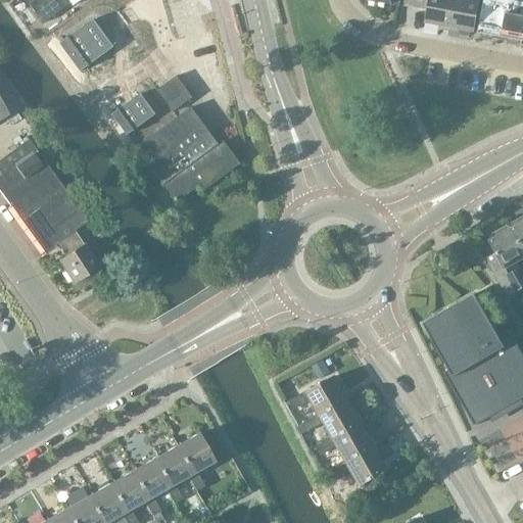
[(35,0),(29,5),(30,5),(43,22),(63,7),(57,0),(35,0)]
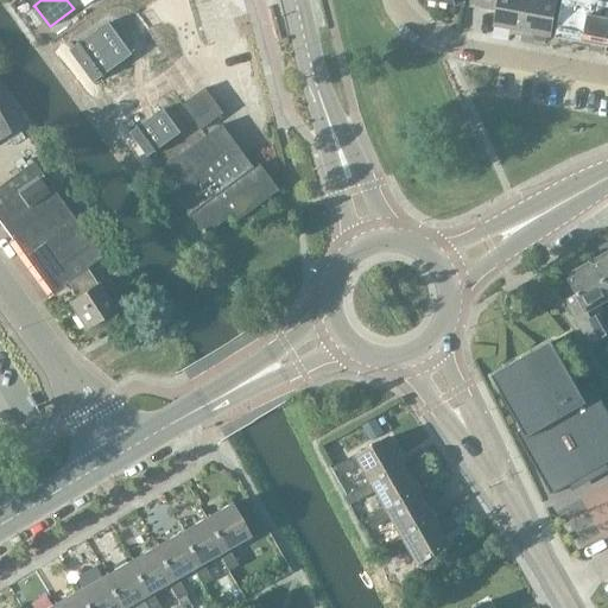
[(524,33),(530,0),(470,0),(470,7),(496,12),(494,27),(524,33)]
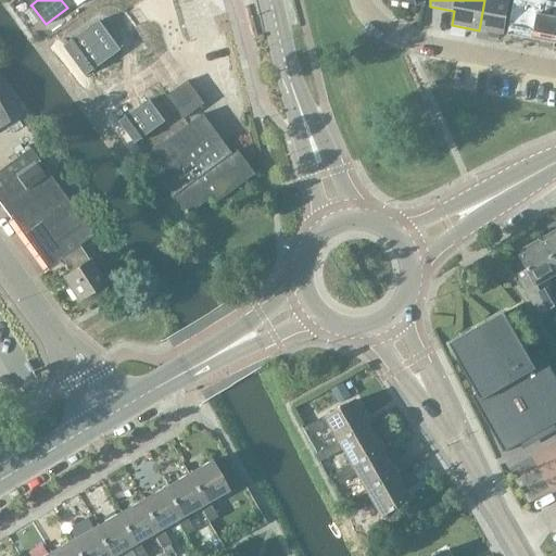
[(484,0),(479,30),(489,32),(490,38),(498,39),(502,35),(504,35),(510,0),(484,0)]
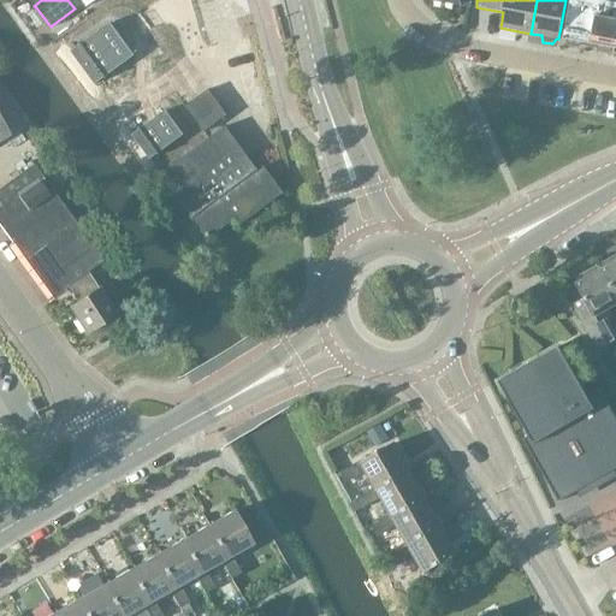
[(569,0),(569,1),(572,3),(564,40),(567,41),(566,43),(568,46),(579,48),(581,47),(582,43),(590,46),(598,0),(569,0)]
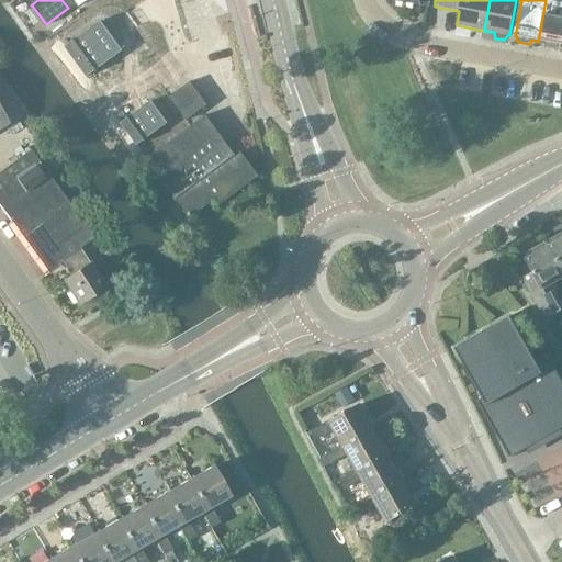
[(561,0),(546,0),(538,42),(546,43),(544,46),(547,48),(557,51),(559,48),(560,45),(561,45),(561,0)]
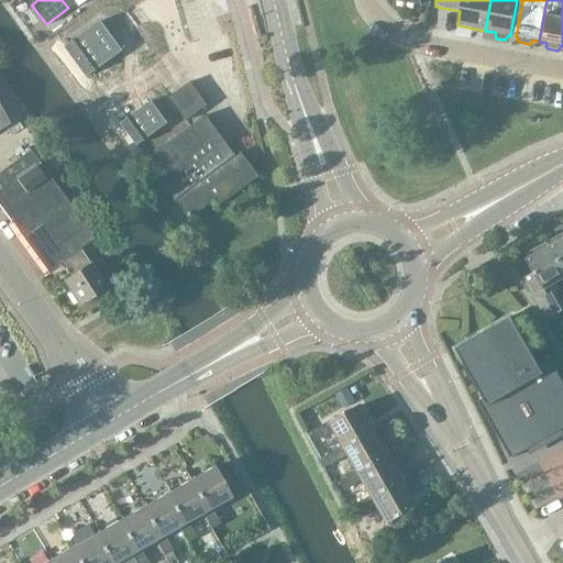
[(87,78),(122,52),(100,22),(65,48),(87,78)]
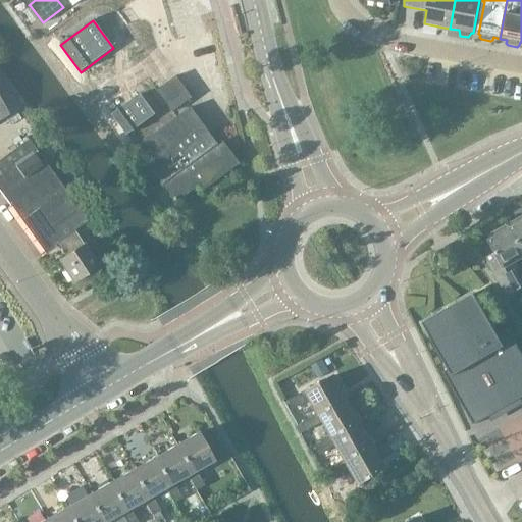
[(175,76),(157,91),(156,91),(172,113),(192,98),(175,76)]
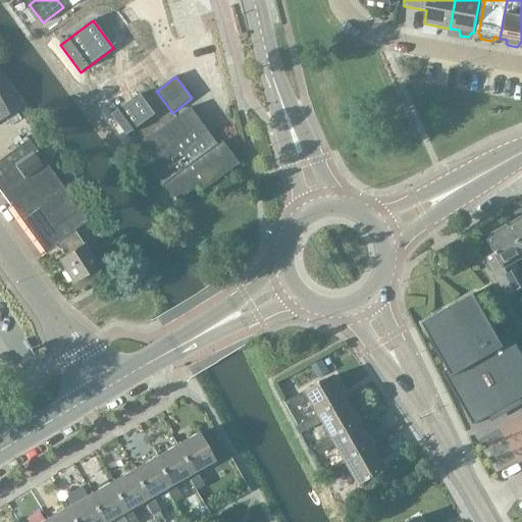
[(127,136),(155,115),(140,95),(112,115),(127,136)]
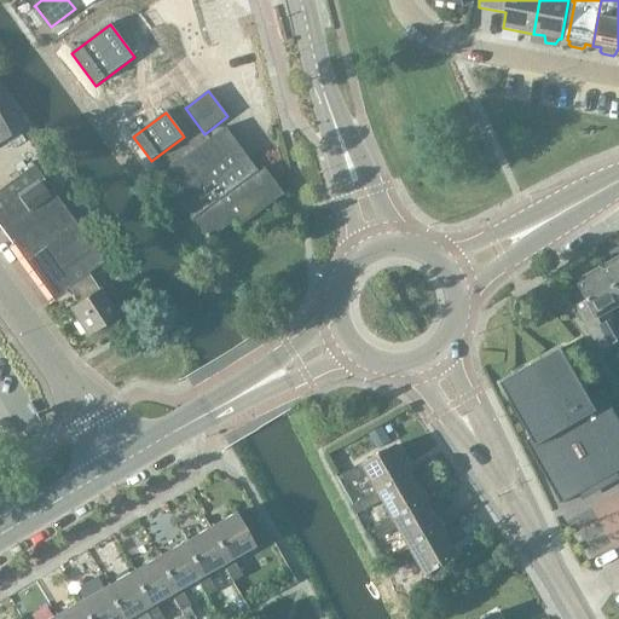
[(209,242),(273,195),(225,128),(161,175),(209,242)]
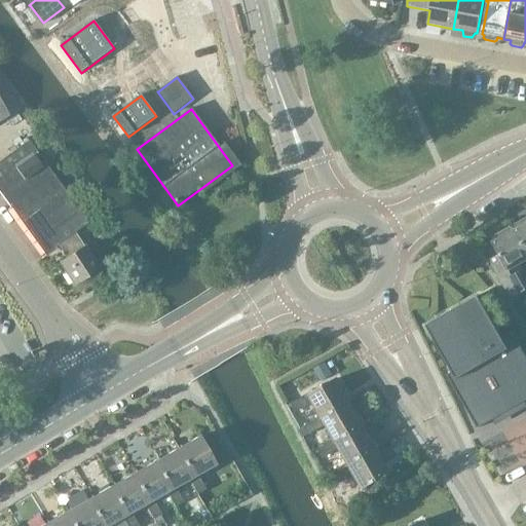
[(54,250),(61,245),(60,243),(72,234),(73,235),(86,225),(28,142),(0,161),(0,196),(9,210),(12,208),(46,253),(53,248),(54,250)]
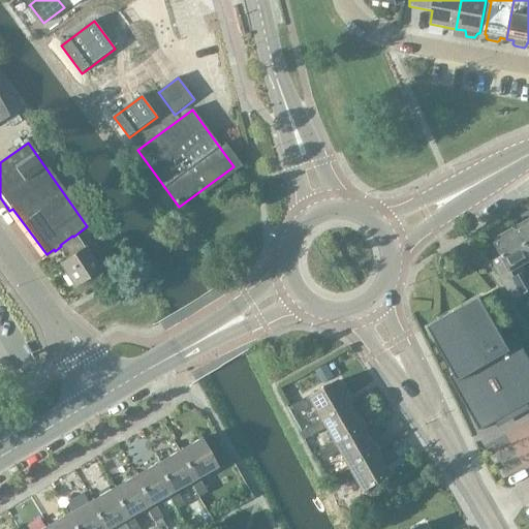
[(528,220),(525,223),(524,226),(525,228),(517,234),(528,255),(528,220)]
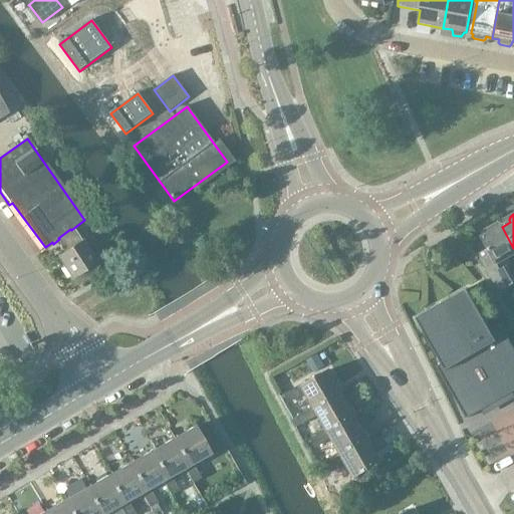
[(513,254),(513,248),(502,227),(501,228),(499,225),(497,225),(489,229),(488,231),(490,234),(481,239),(490,254),(480,260),(498,292),(513,282),(513,281),(509,272),(513,269),(508,258),(513,254)]
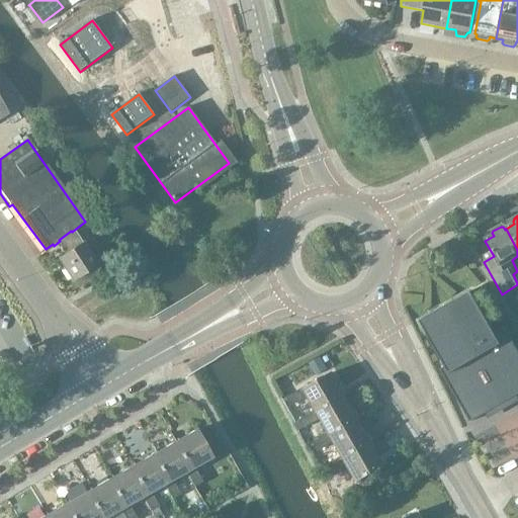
[(67,254),(57,260),(54,262),(59,269),(62,267),(71,281),(95,266),(82,244),(81,245),(72,232),(71,231),(59,240),(60,241),(67,254)]
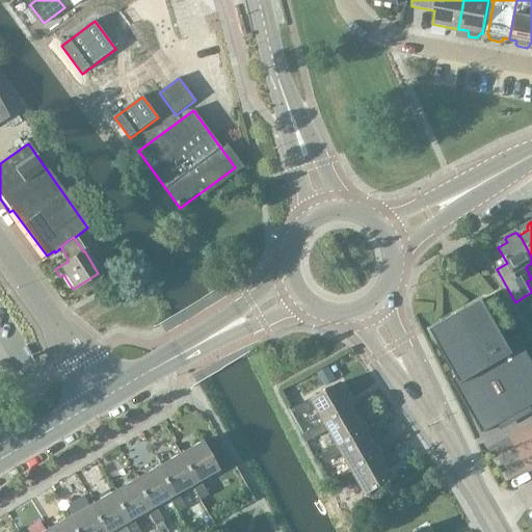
[(428,330),(453,373),(456,377),(451,380),(482,434),(531,404),(531,363),(517,338),(507,344),(481,299),(428,330)]
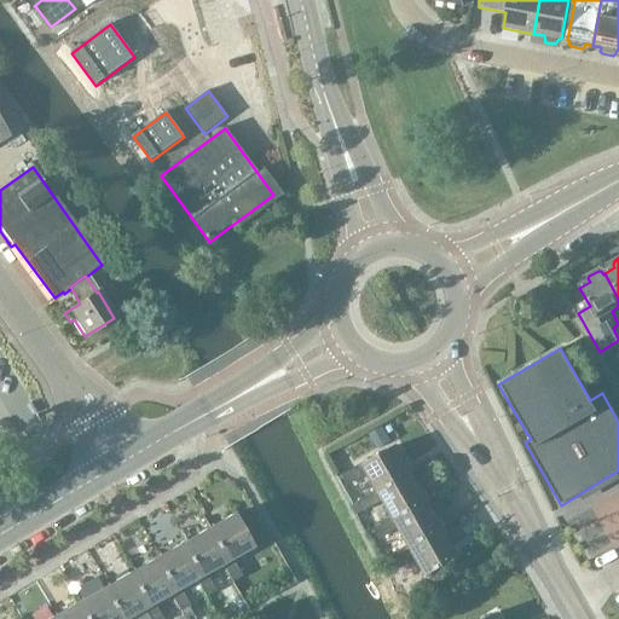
[(368,473),(379,491),(411,473),(395,446),(364,464),(363,462),(342,474),(348,484),(368,473)]
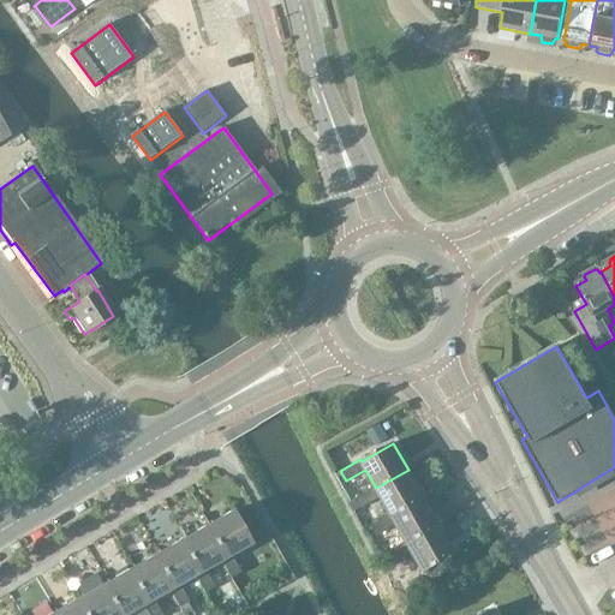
[(424,497),(408,470),(376,488),(356,499),(362,508),(381,497),(390,514),(392,515),(424,497)]
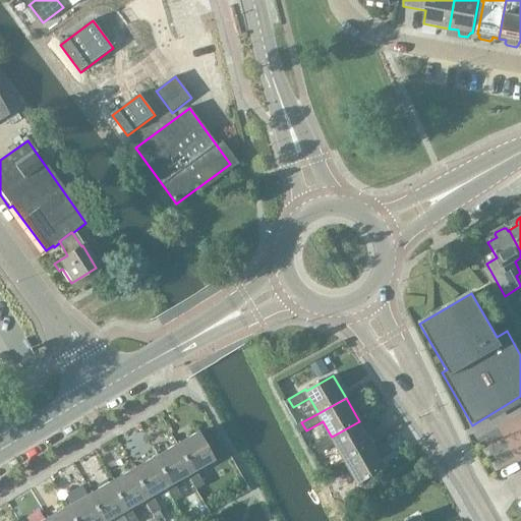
[(372,444),(359,421),(332,437),(331,436),(314,445),(320,453),(336,444),(345,459),(345,460),(372,444)]
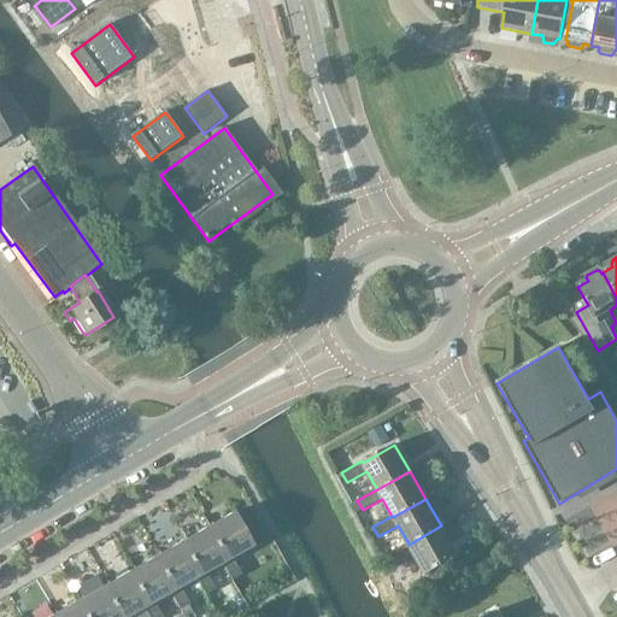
[(222,563),(231,580),(241,575),(231,557),(251,545),(233,512),(206,528),(225,560),(222,563)]
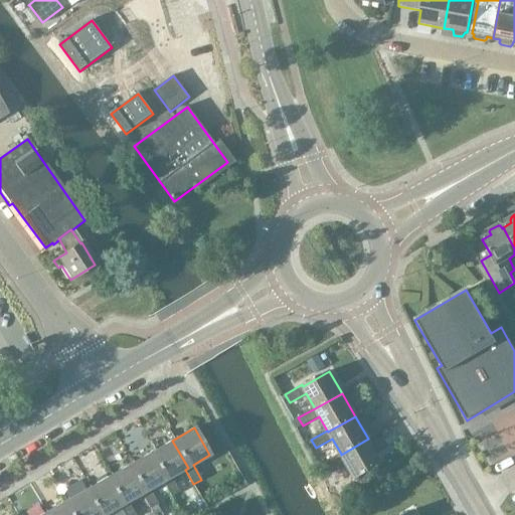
[(381,462),(368,439),(341,455),(341,454),(324,463),(329,471),(345,462),(354,478),(381,462)]
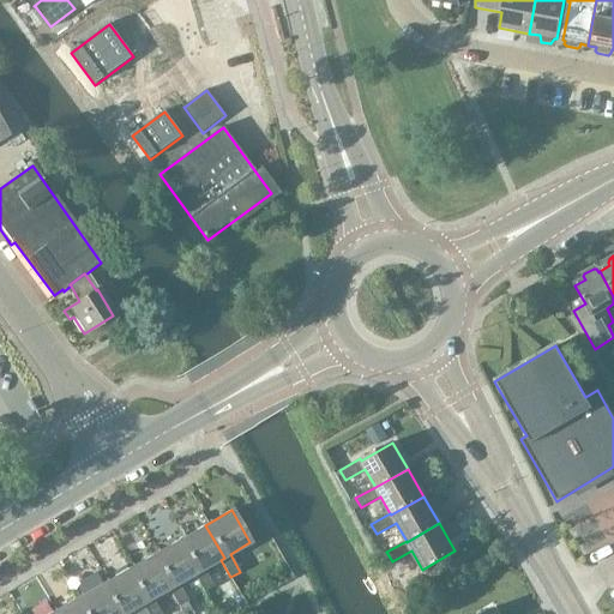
[(205,525),(179,540),(198,572),(193,575),(210,602),(220,596),(204,570),(221,560),(224,558),(205,525)]
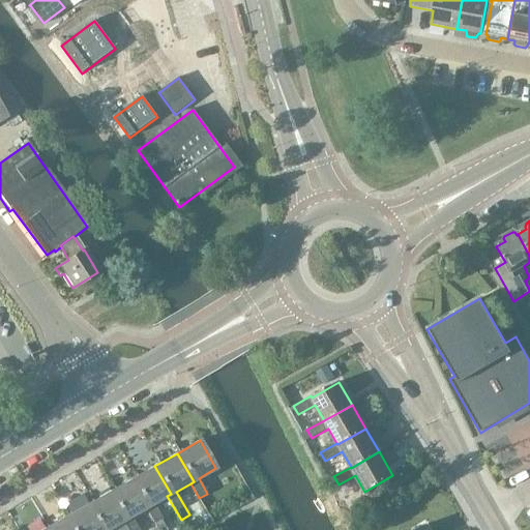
[(171,494),(154,466),(133,479),(149,507),(145,509),(154,524),(162,519),(153,504),(167,496),(171,494)]
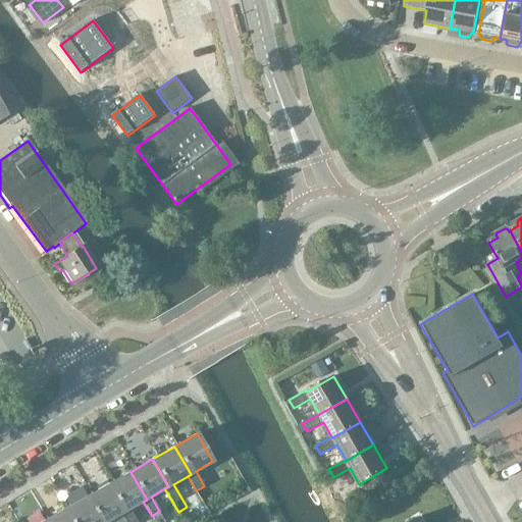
[(147,500),(131,472),(108,484),(124,513),(121,515),(124,521),(136,521),(129,510),(143,502),(147,500)]
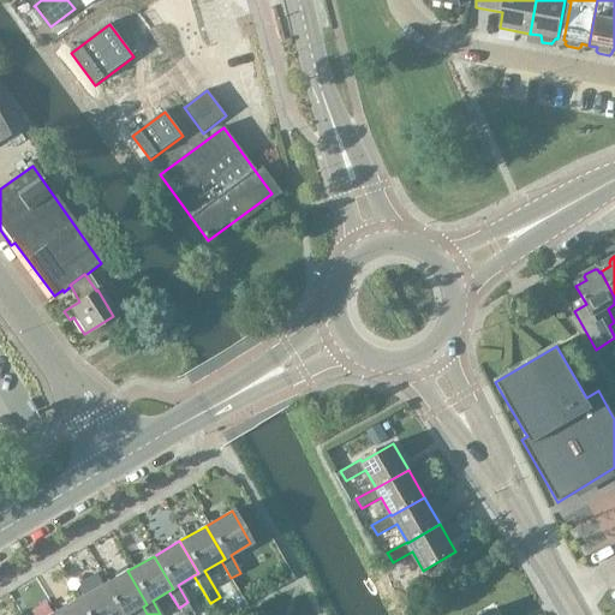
[(127,614),(143,607),(147,604),(127,571),(101,585),(118,614),(127,614)]
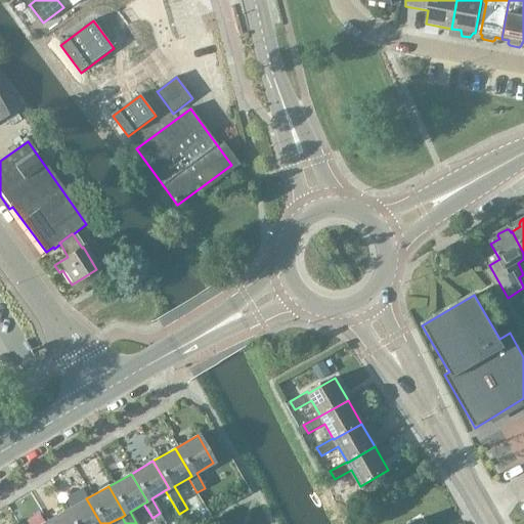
[(100,523),(86,498),(64,512),(71,523),(100,523)]
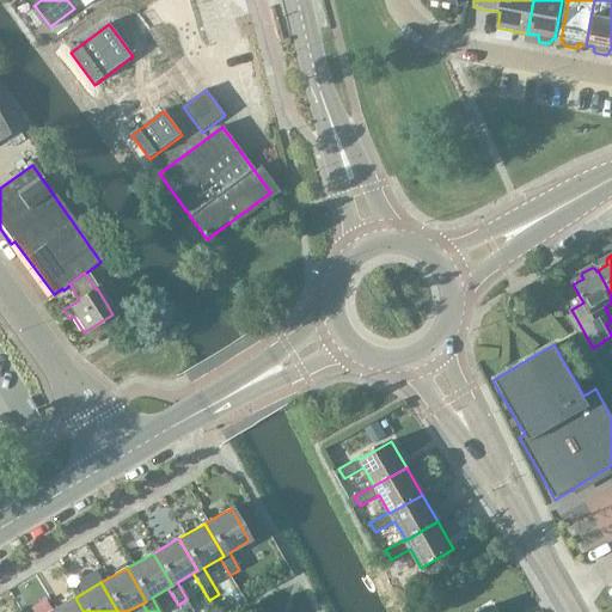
[(83,611),(75,598),(49,611),(83,611)]
